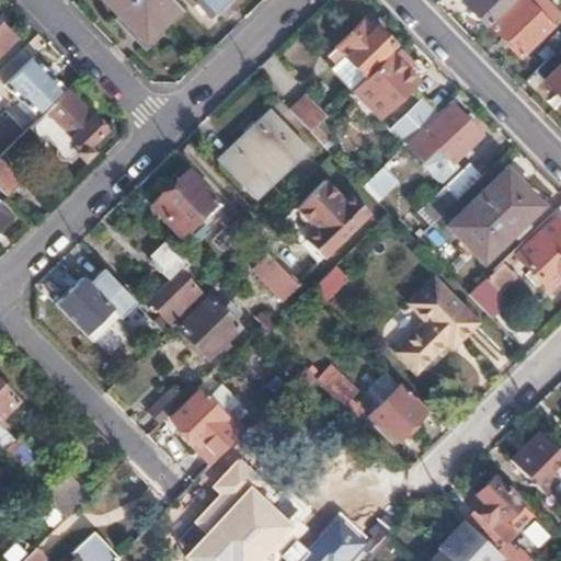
[(106,0),(147,41),(180,9),(170,0),(106,0)]
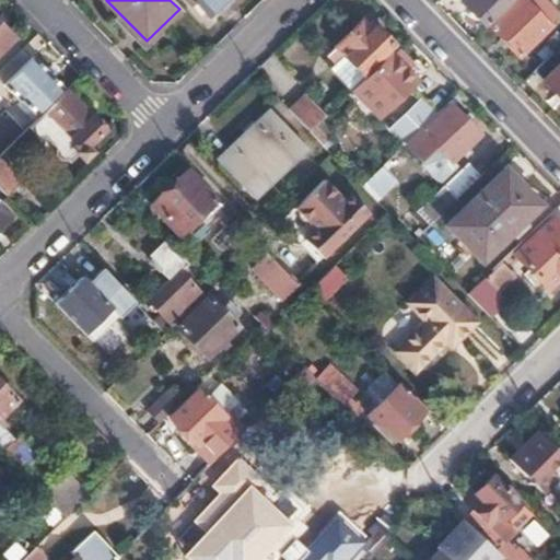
[(193,0),(209,15),(224,0),(193,0)]
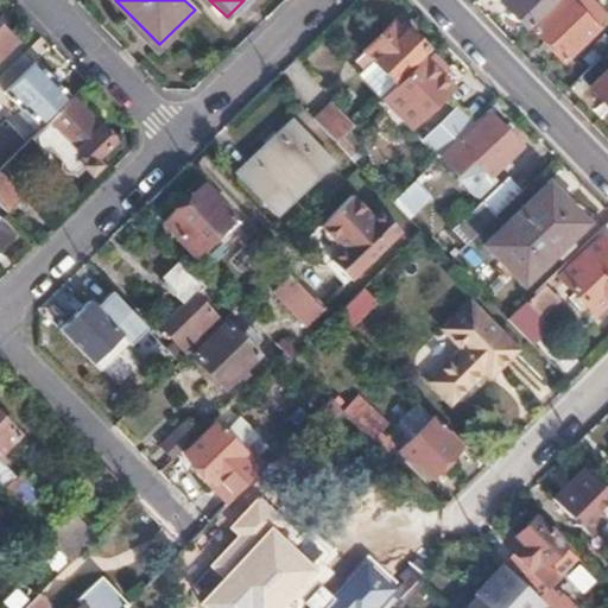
[(504,0),(501,2),(526,29),(552,0),(504,0)]
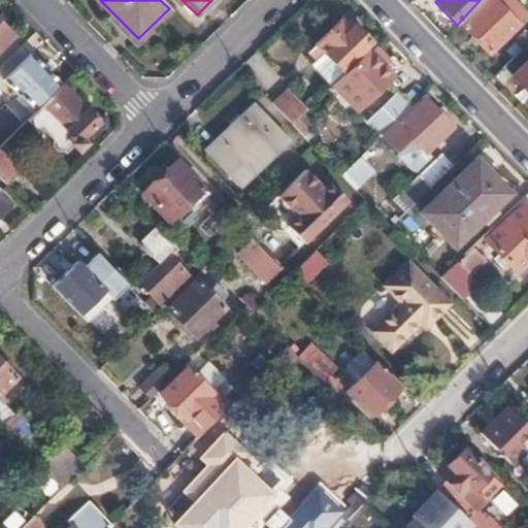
[(492,0),(489,0),(463,26),(490,54),(518,27),(492,0)]
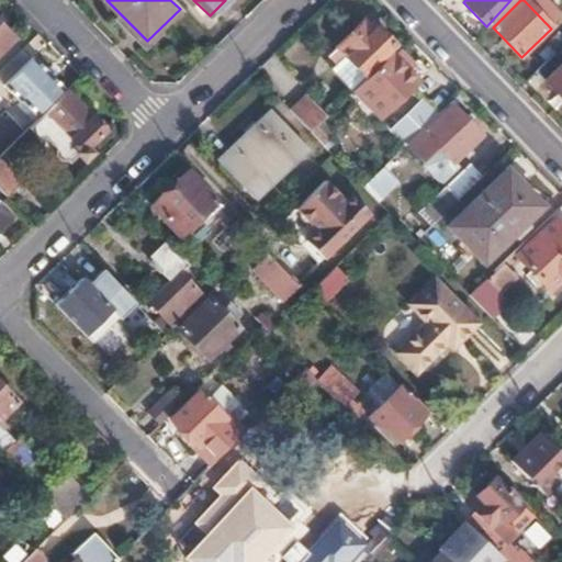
[(0,56),(1,56),(15,42),(18,40),(0,20),(0,56)]
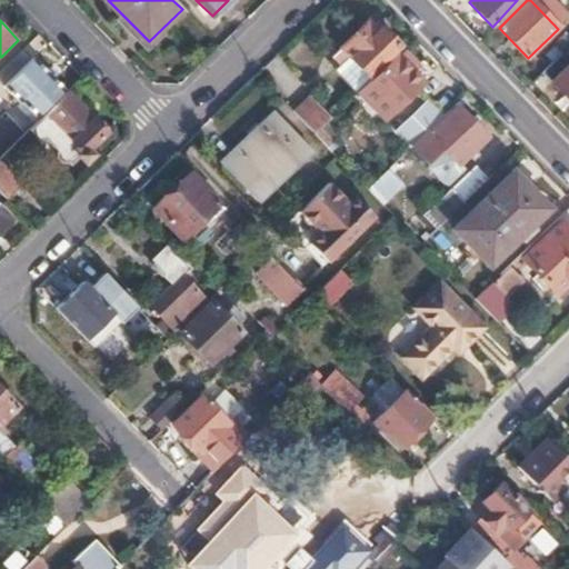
[(365,26),(331,58),(340,66),(348,58),(367,77),(399,46),(382,28),(375,35),(365,26)]
